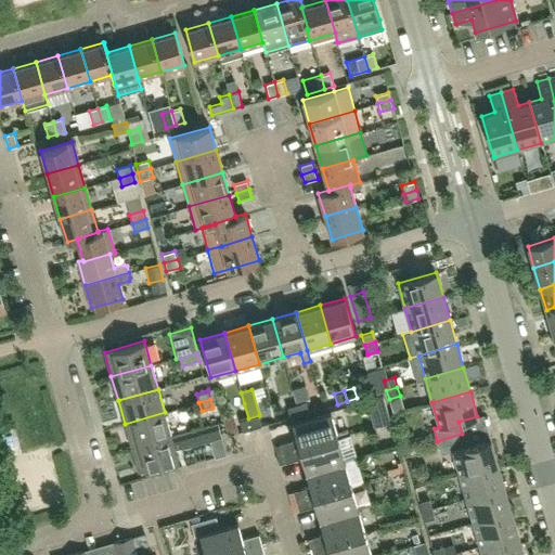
[(306,402),(296,404),(299,415),(309,413),(306,402)]
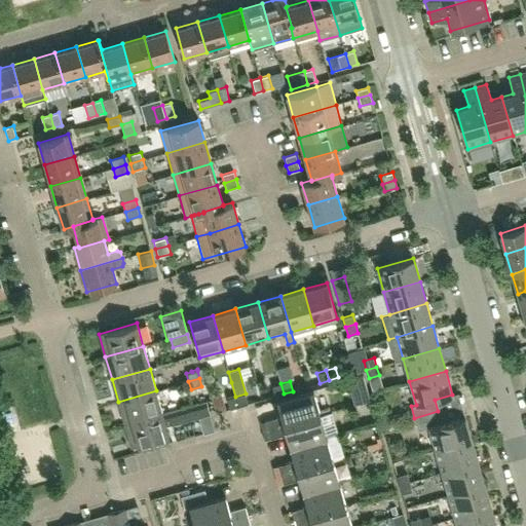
[(274,397),(284,393),(280,383),(271,385),(274,397)]
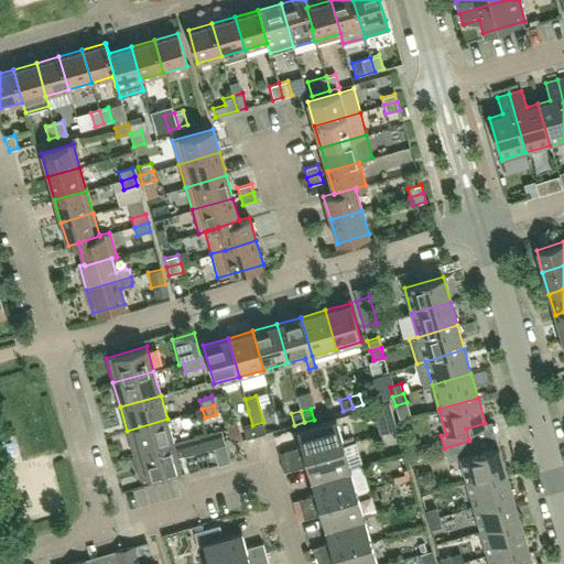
[(174,443),(167,419),(127,431),(133,455),(174,443)]
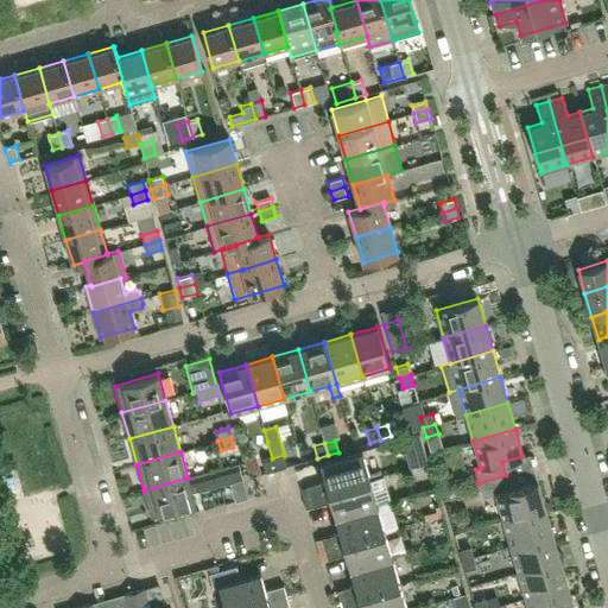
[(255,453),(244,456),(249,477),(261,474),(255,453)]
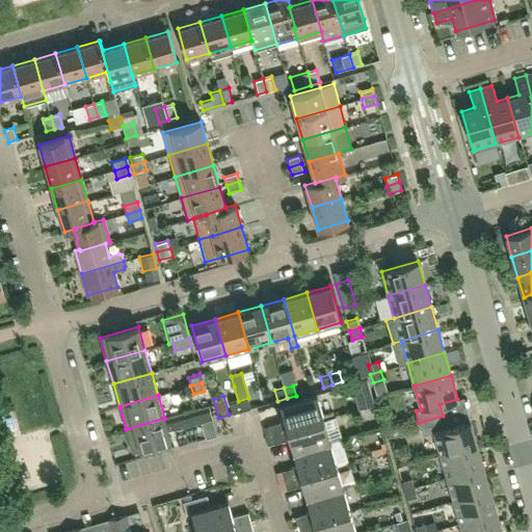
[(323,419),(317,396),(281,406),(285,421),(268,425),(271,434),(323,419)]
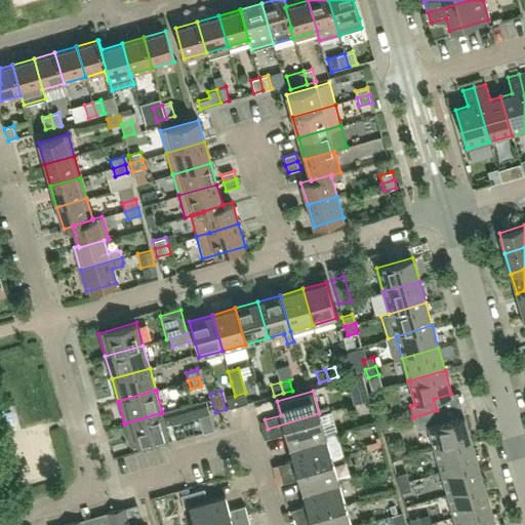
[(247,403),(245,393),(235,396),(237,405),(247,403)]
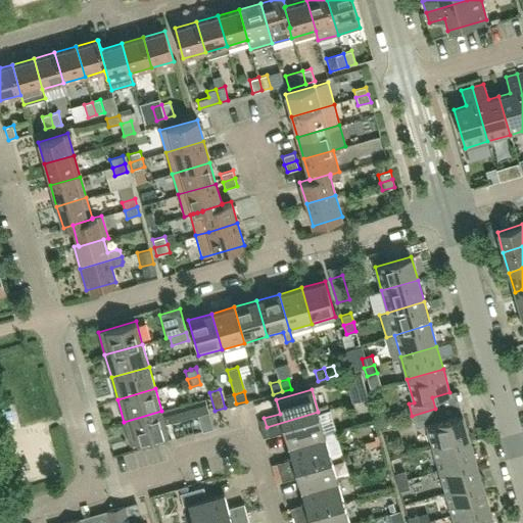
[(228,406),(236,403),(234,394),(225,396),(228,406)]
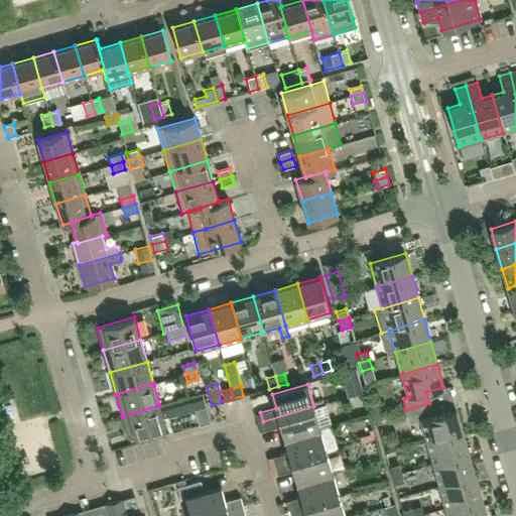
[(165,428),(162,417),(167,415),(168,416),(195,409),(206,406),(202,393),(159,405),(122,416),(129,438),(165,428)]
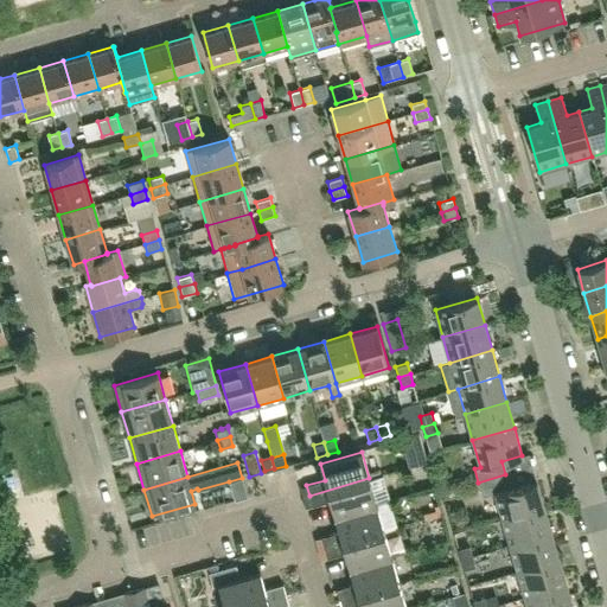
[(377,504),(390,500),(383,474),(369,478),(310,496),(312,506),(331,500),(334,517),(377,504)]
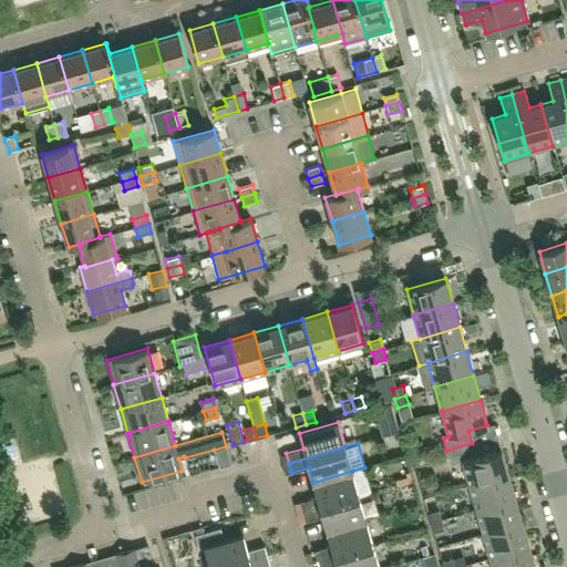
[(508,474),(501,449),(476,456),(472,443),(446,451),(451,464),(462,461),(470,485),(508,474)]
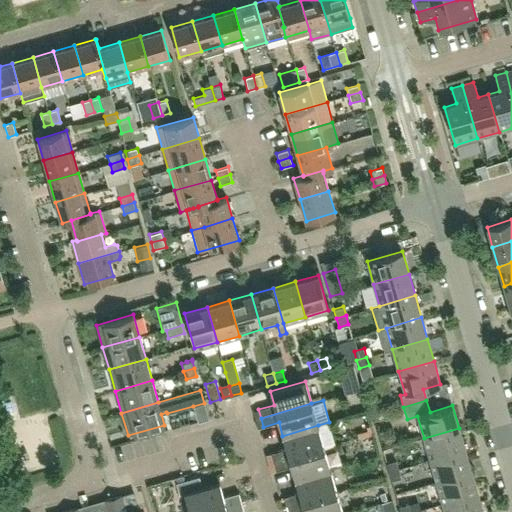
[(391,411),(388,403),(374,407),(376,415),(391,411)]
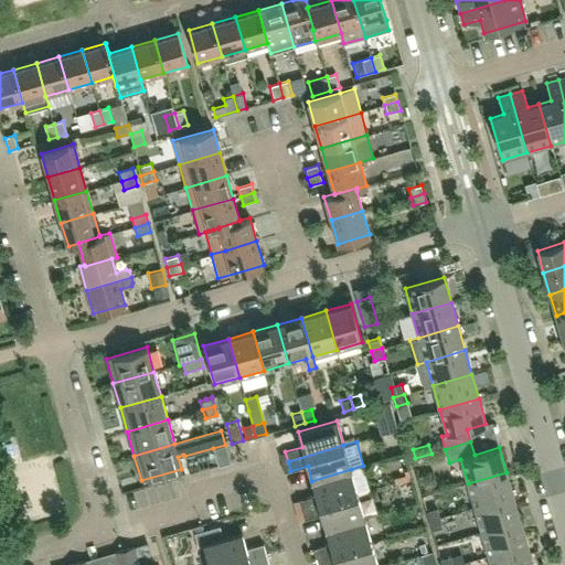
[(358,493),(351,469),(311,481),(316,496),(299,500),(301,510),(358,493)]
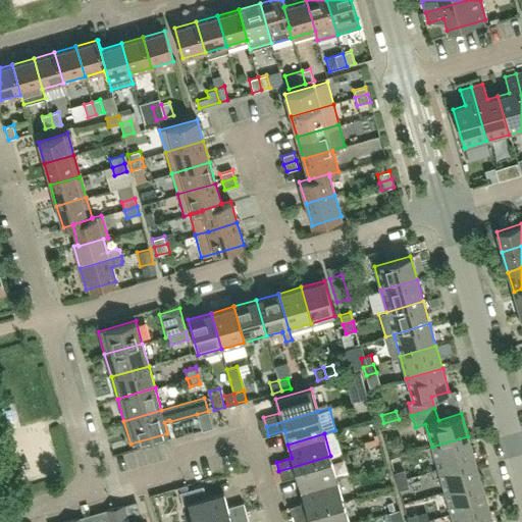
[(474,459),(468,436),(432,447),(438,469),(474,459)]
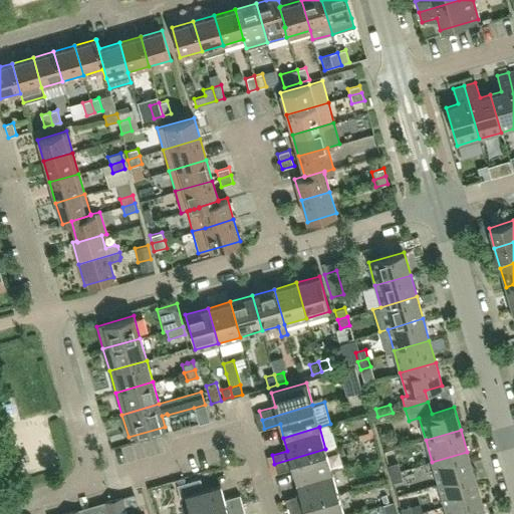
[(331,471),(325,449),(274,464),(277,473),(292,468),(296,481),(331,471)]
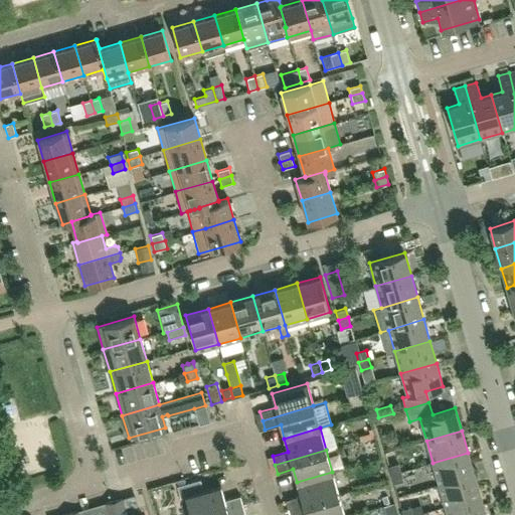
[(475,475),(468,453),(433,463),(439,485),(475,475)]
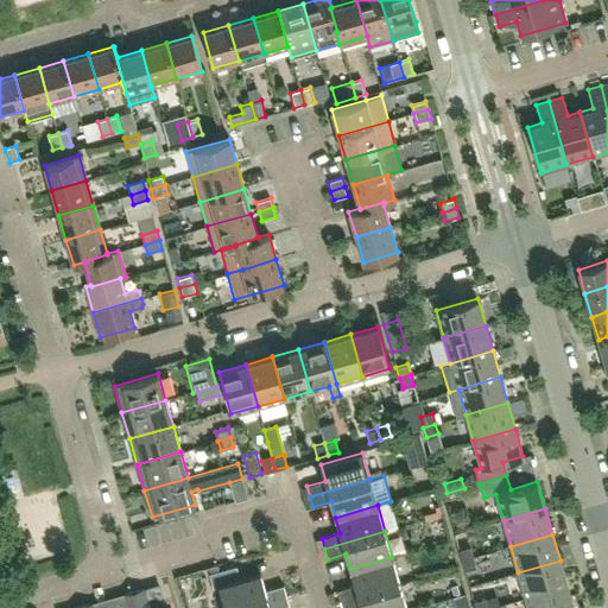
[(458,550),(461,561),(473,557),(470,546),(458,550)]
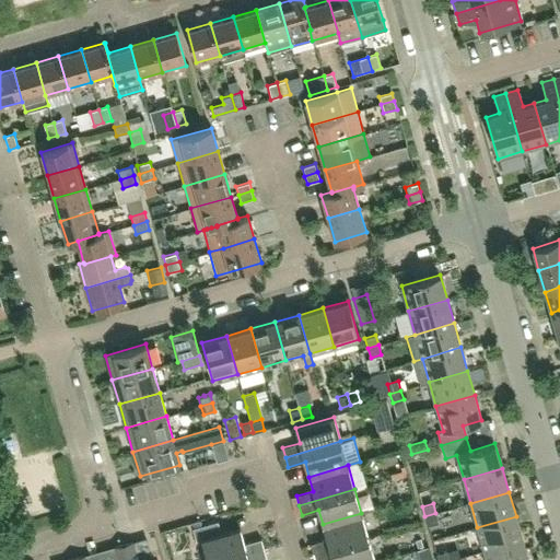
[(242,533),(256,529),(252,513),(237,516),(242,533)]
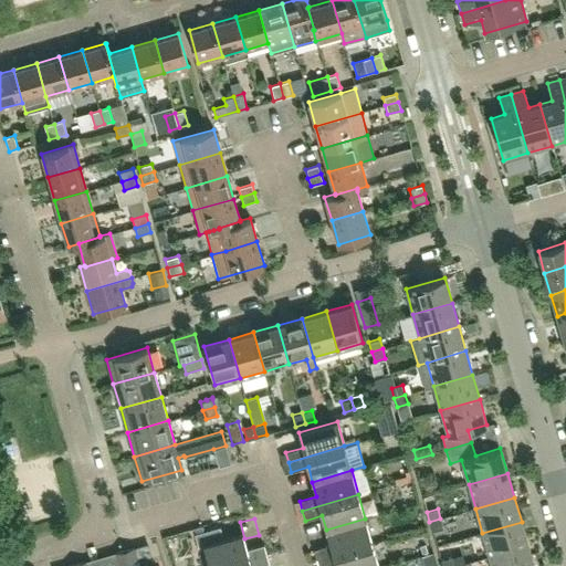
[(373,543),(365,519),(326,530),(331,545),(313,549),(316,559),(373,543)]
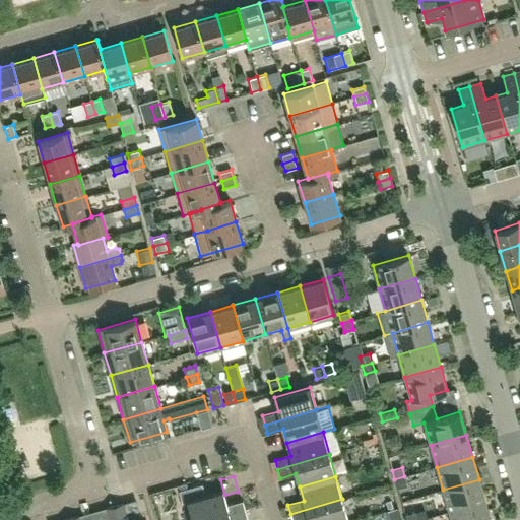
[(406,484),(404,476),(394,479),(397,488),(406,484)]
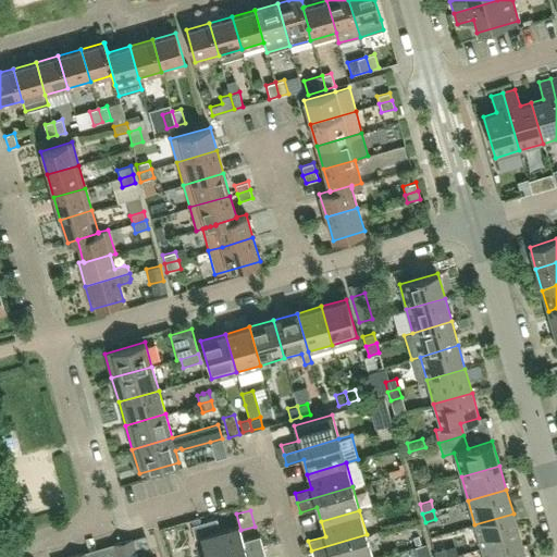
[(520,536),(514,514),(474,524),(481,548),(520,536)]
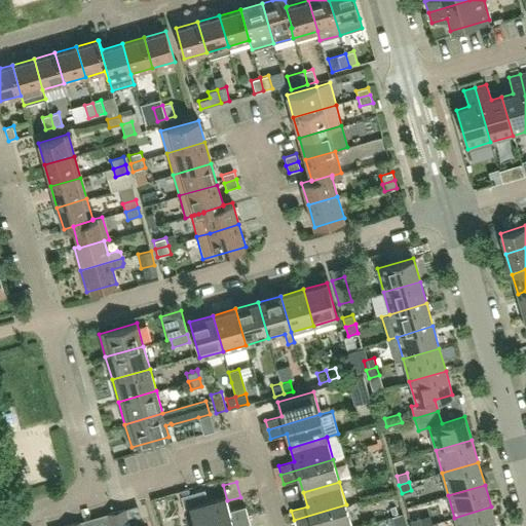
[(209,525),(248,515),(246,506),(229,511),(225,496),(208,501),(204,489),(181,496),(184,509),(189,506),(194,525),(209,525)]
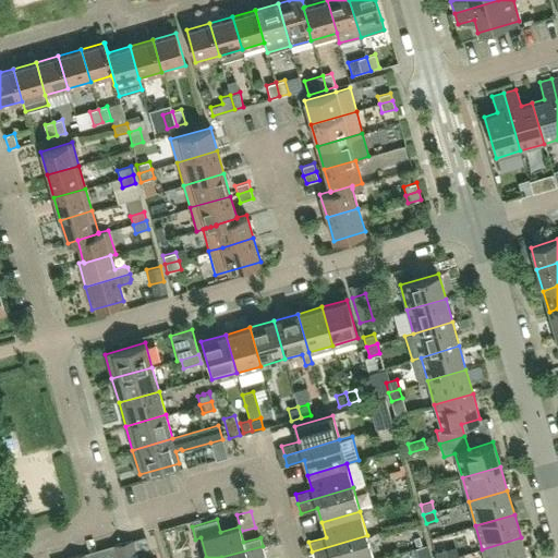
[(373,557),(367,535),(312,552),(313,557),(323,557),(331,556),(331,557),(373,557)]
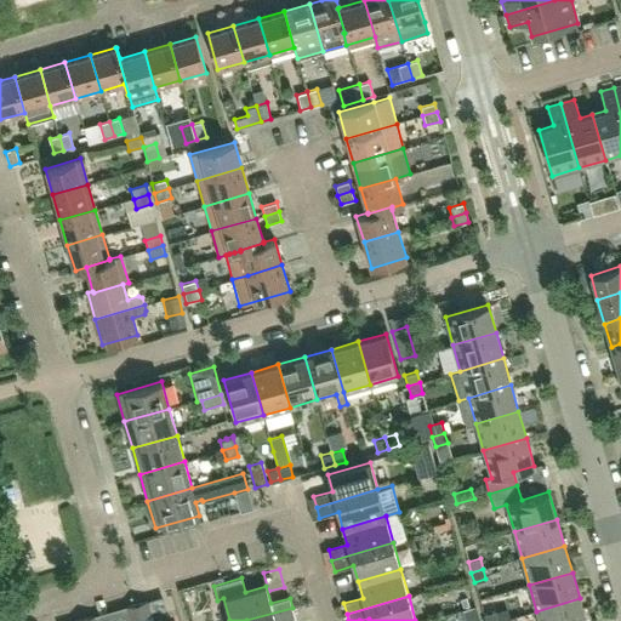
[(586,620),(580,598),(536,611),(539,620),(586,620)]
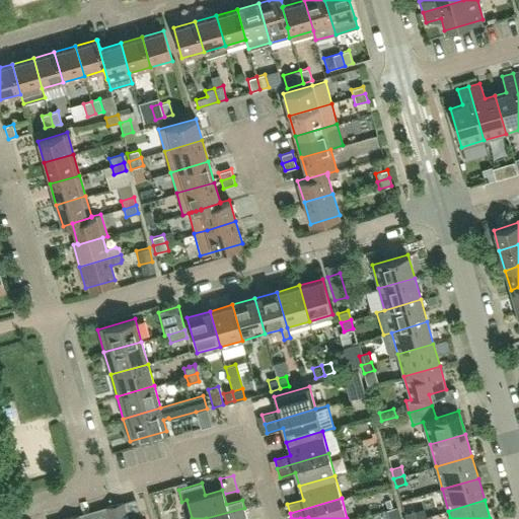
[(125,502),(115,505),(119,516),(128,513),(125,502)]
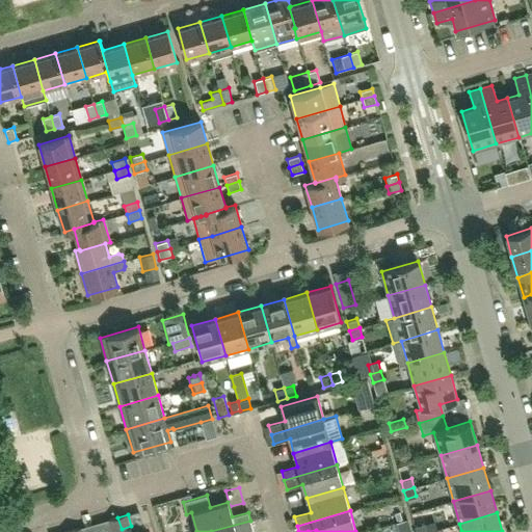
[(111,531),(122,529),(117,517),(108,520),(111,531)]
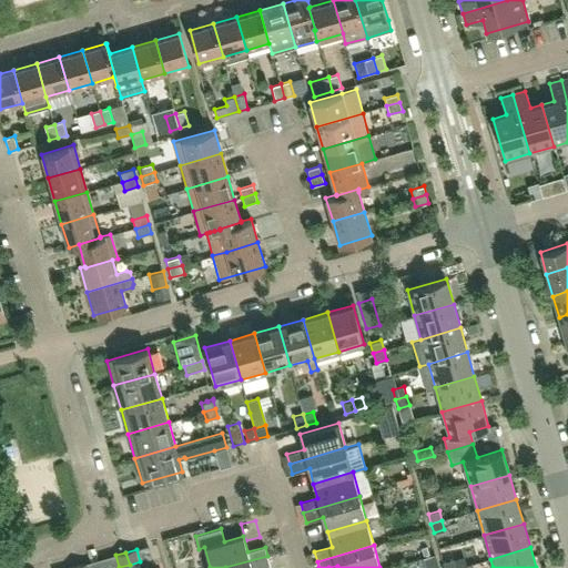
[(262,567),(271,566),(267,556),(225,567),(262,567)]
